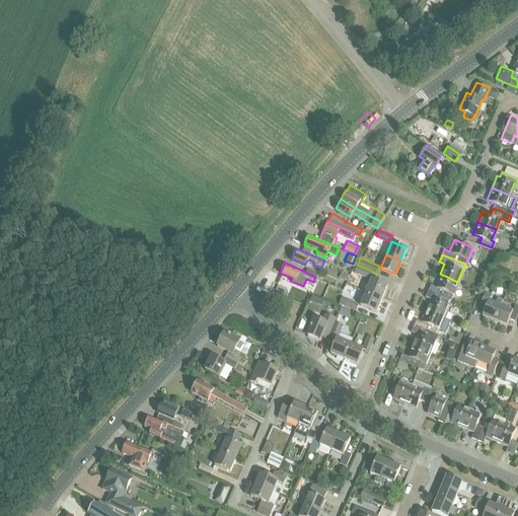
[(371,271),(357,265),(354,271),(368,277),(371,271)]
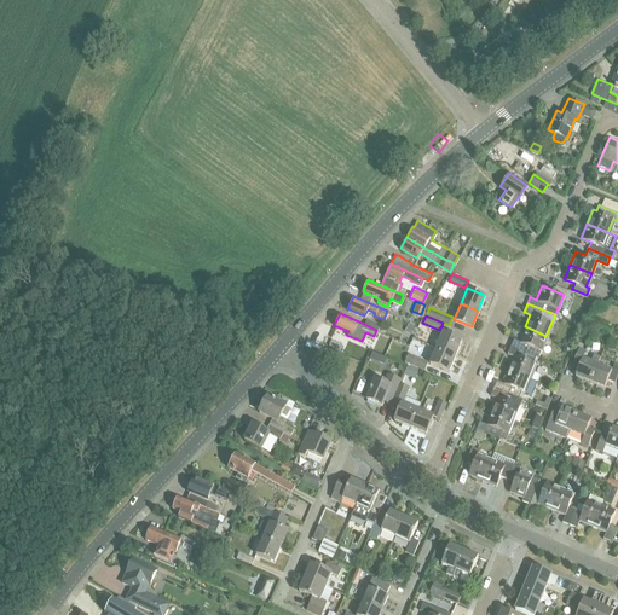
[(575,315),(572,321),(581,325),(583,319),(575,315)]
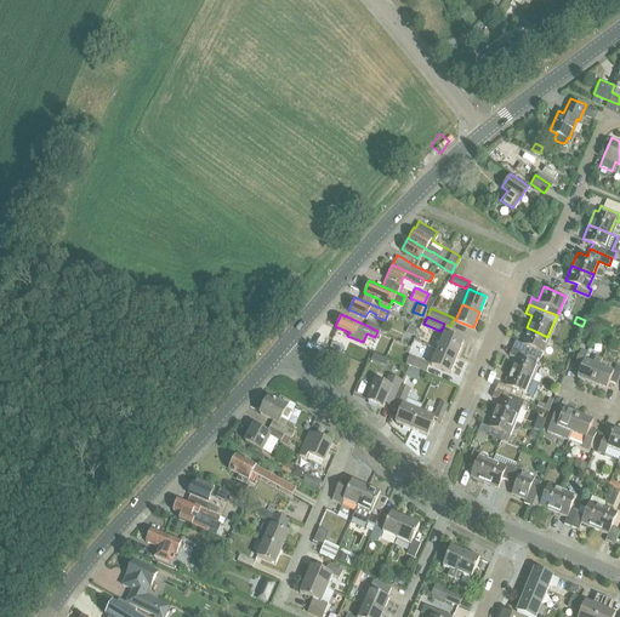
[(368,318),(365,325),(377,331),(381,324),(368,318)]
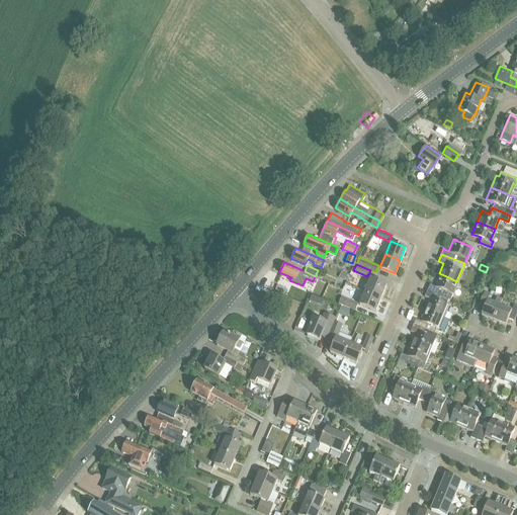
[(341,270),(339,275),(345,279),(348,273),(341,270)]
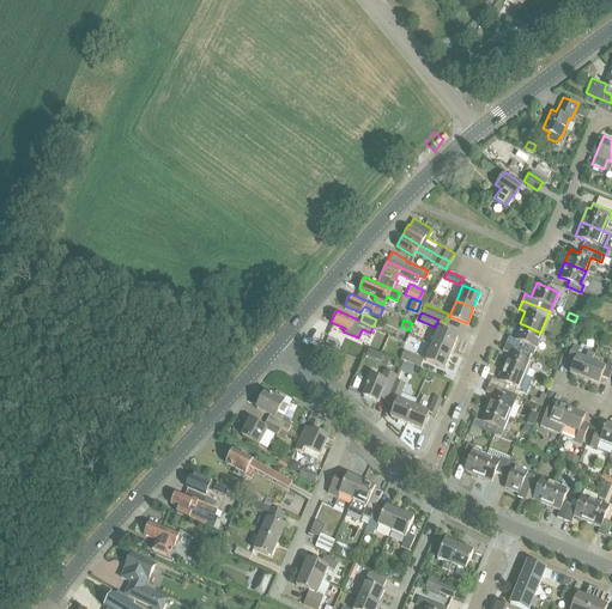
[(504,341),(531,352),(532,353),(540,333),(526,326),(520,323),(514,338),(508,334),(504,341)]
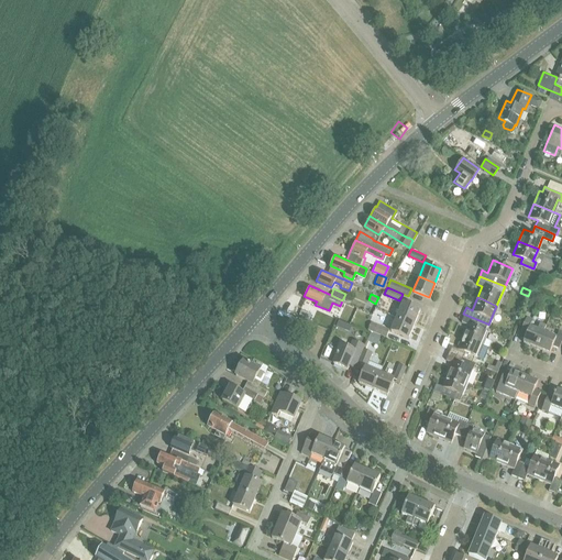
[(403,302),(396,315),(414,322),(419,308),(403,302)]
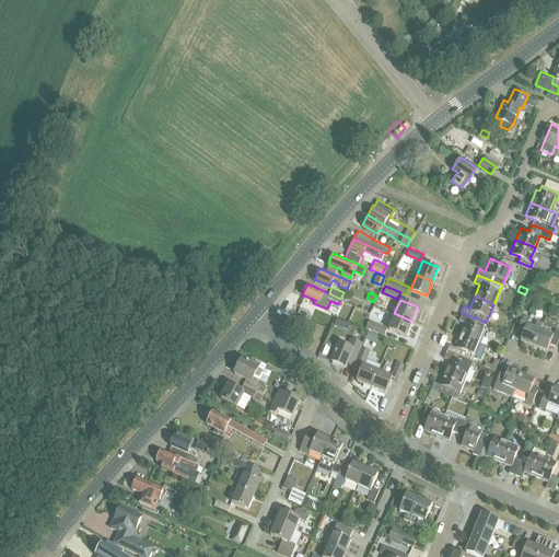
[(299,308),(297,312),(307,316),(310,311),(299,308)]
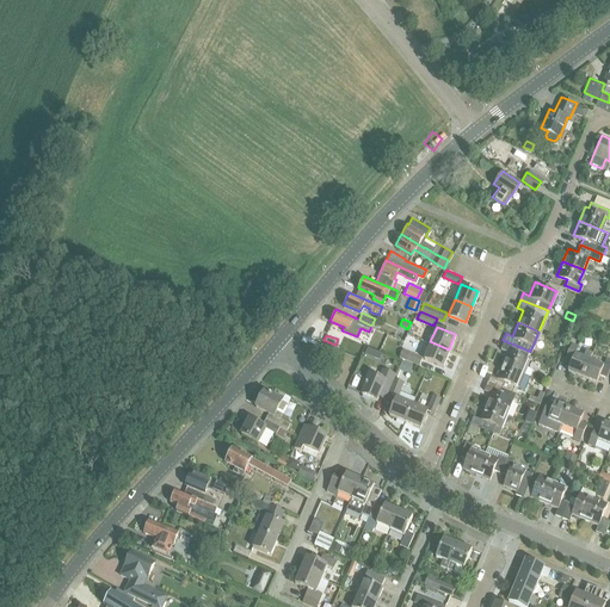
[(538,345),(547,348),(550,340),(542,336),(538,345)]
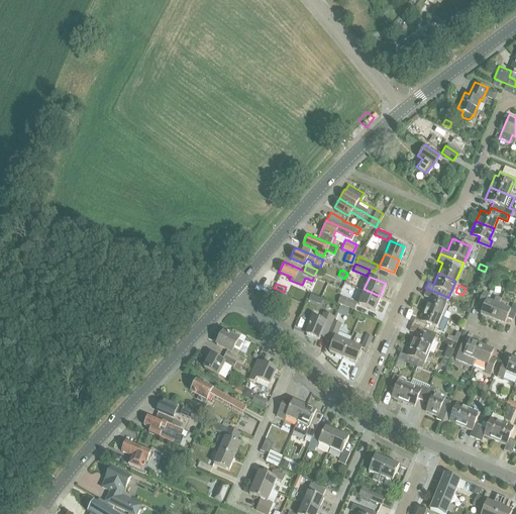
[(447,297),(425,288),(423,295),(428,297),(423,307),(447,317),(450,311),(444,309),(446,303),(444,303),(447,297)]
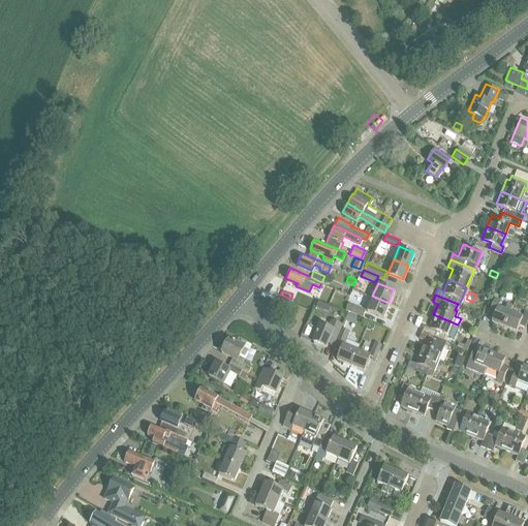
[(389,303),(372,296),(367,309),(382,316),(389,303)]
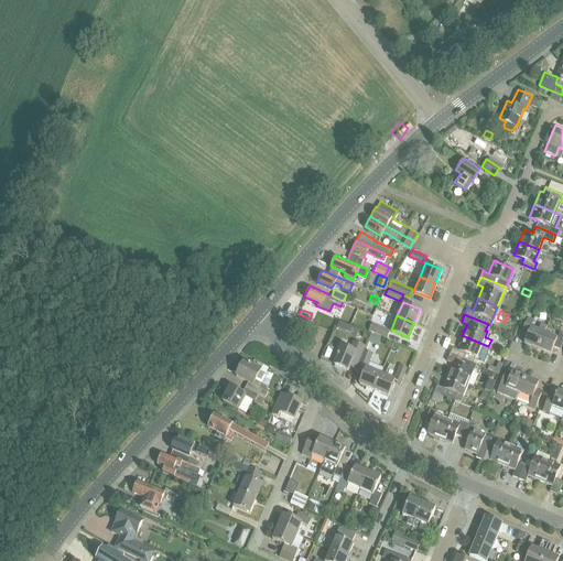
[(537,347),(543,332),(547,324),(540,322),(537,328),(530,325),(532,319),(527,316),(520,332),(527,334),(523,342),(537,347)]
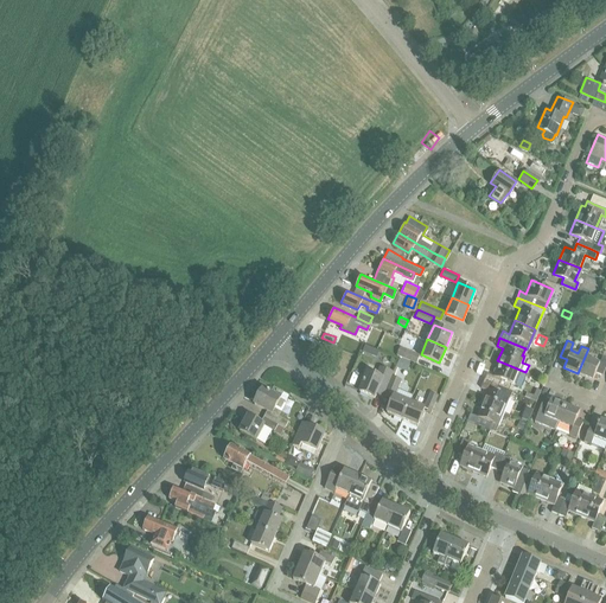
[(364,342),(362,348),(368,352),(371,345),(364,342)]
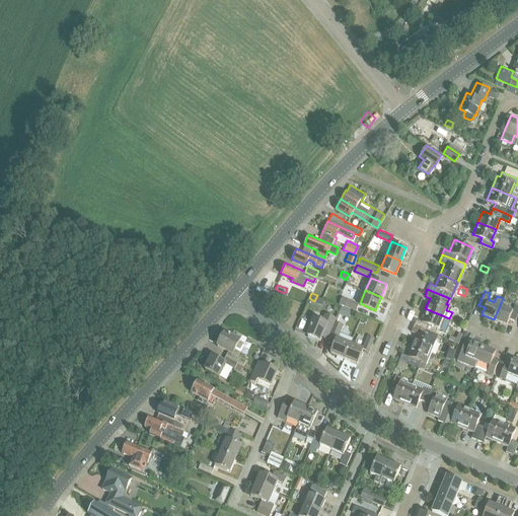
[(358,302),(347,298),(341,295),(338,302),(344,304),(355,309),(358,302)]
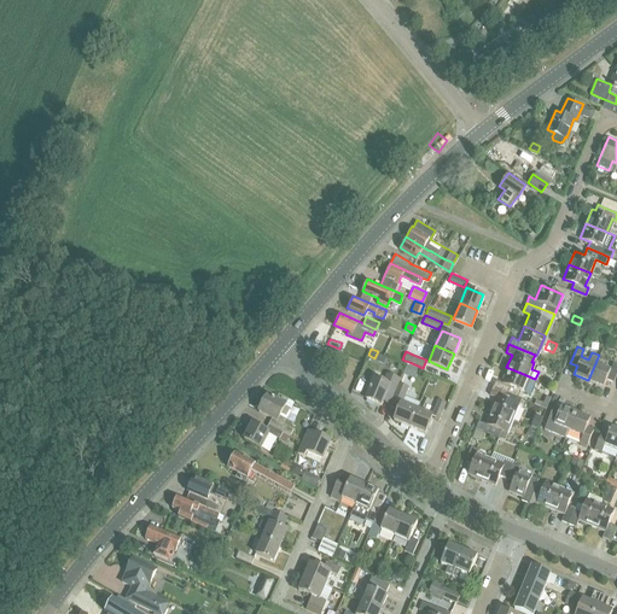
[(610,368),(595,363),(588,380),(603,386),(606,378),(612,380),(616,369),(616,362),(612,361),(610,368)]
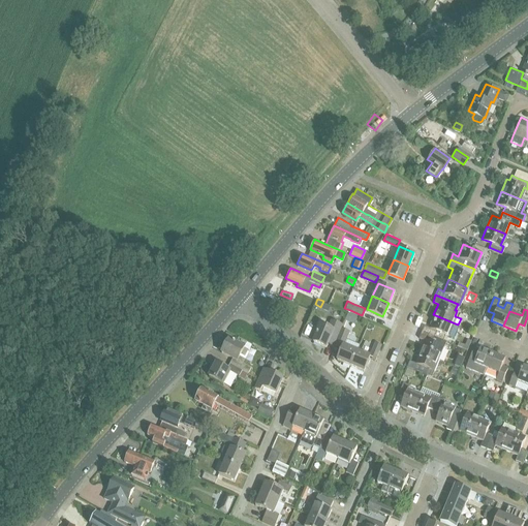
[(347,310),(344,317),(353,321),(356,314),(347,310)]
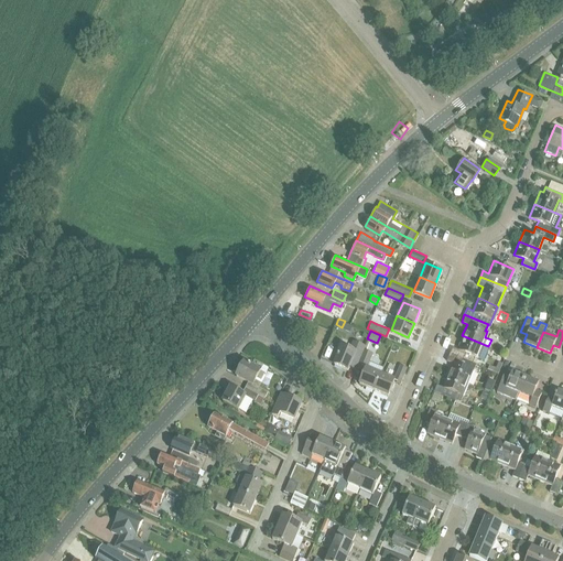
[(452,345),(450,352),(472,362),(474,355),(477,356),(482,344),(488,347),(488,346),(462,335),(457,347),(452,345)]
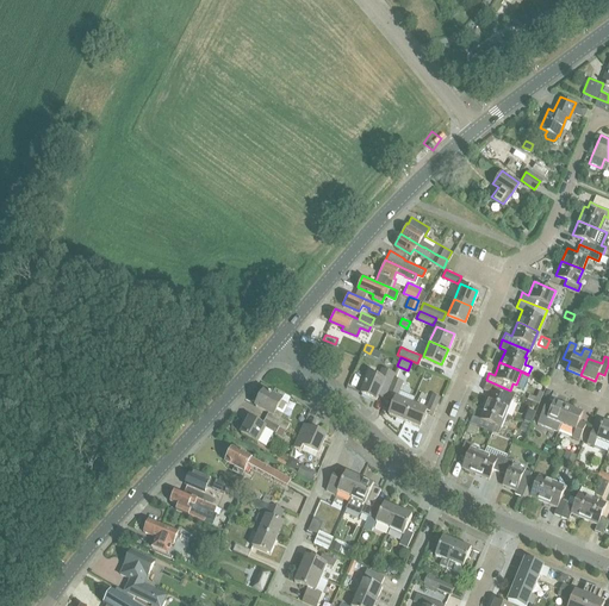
[(368,373),(360,392),(376,398),(377,394),(380,386),(387,389),(393,376),(395,373),(392,372),(381,367),(377,375),(368,373)]
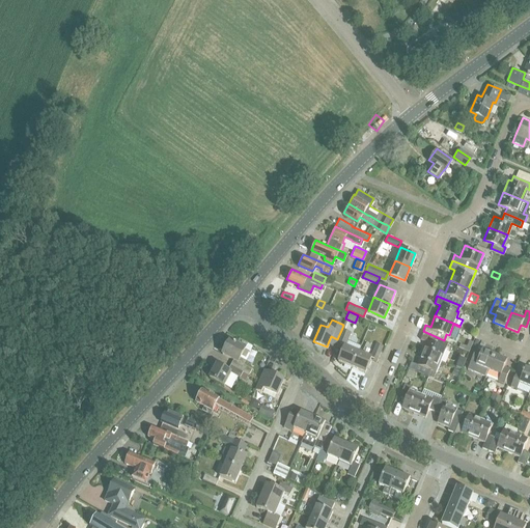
[(350,331),(342,328),(337,339),(345,342),(350,331)]
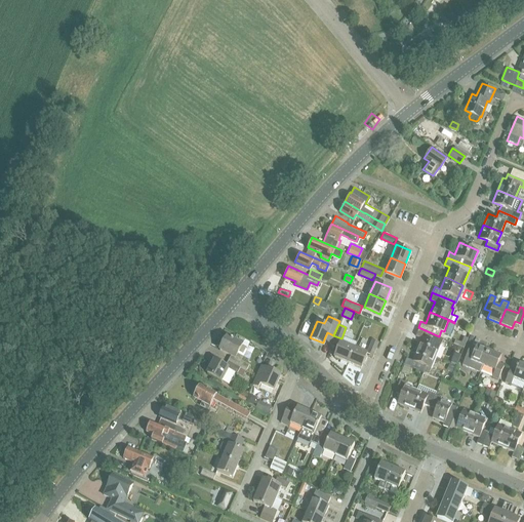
[(439,336),(418,327),(415,334),(419,336),(415,347),(434,355),(441,337),(439,336)]
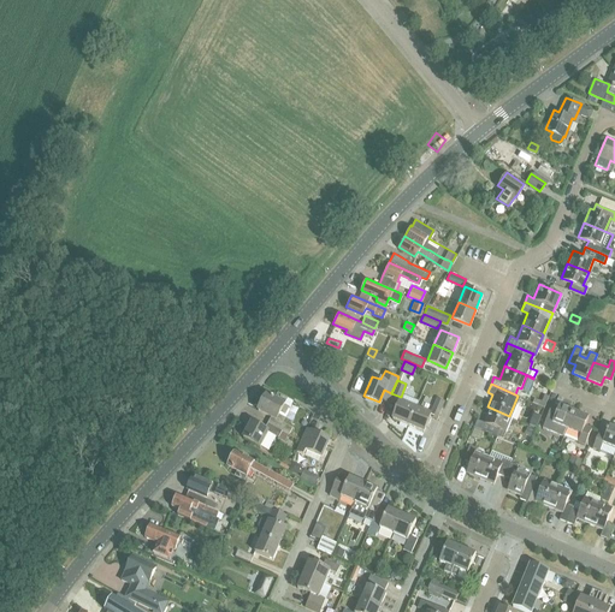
[(266,392),(258,408),(271,415),(267,421),(282,428),(284,431),(289,432),(293,426),(283,421),(285,416),(283,415),(289,404),(290,403),(284,399),(283,402),(266,392)]
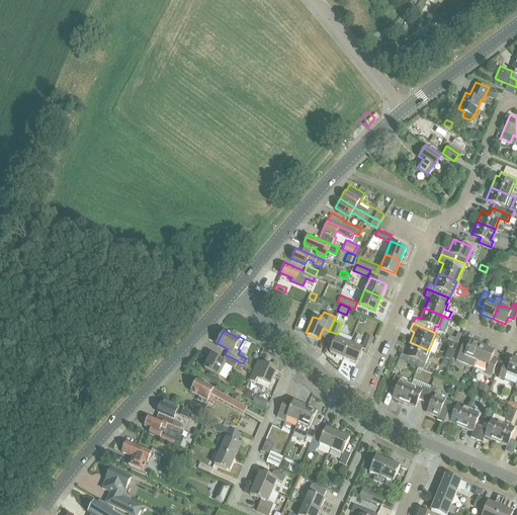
[(448,333),(446,338),(456,342),(460,332),(456,330),(454,335),(448,333)]
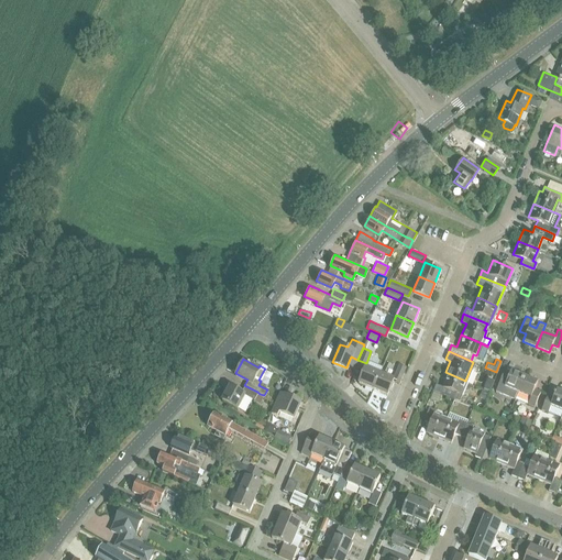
[(378,371),(372,387),(386,394),(392,380),(398,382),(405,365),(398,363),(393,377),(378,371)]
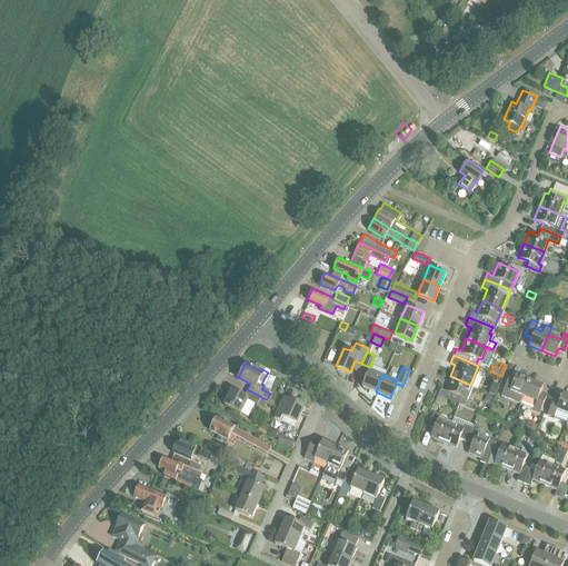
[(376,391),(382,375),(368,369),(361,386),(376,391)]
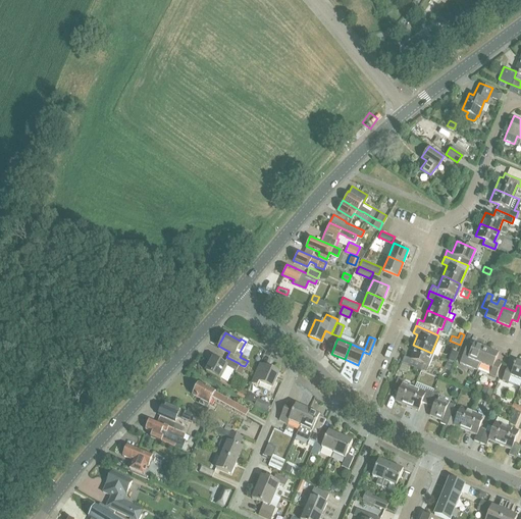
[(476,368),(485,347),(474,342),(473,343),(467,341),(464,347),(459,360),(465,363),(476,368)]
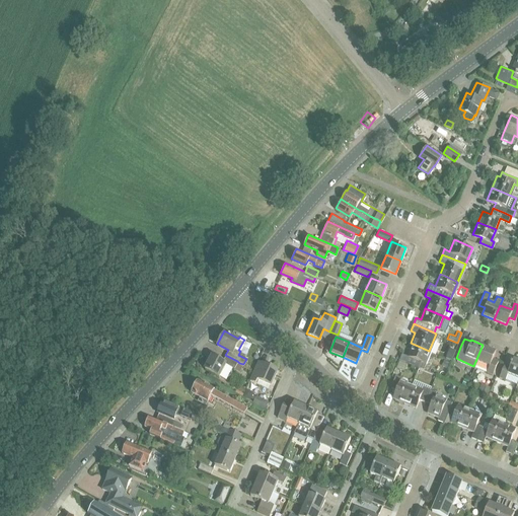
[(429,351),(411,343),(405,355),(401,353),(398,359),(405,362),(411,364),(420,367),(423,362),(425,363),(429,351)]
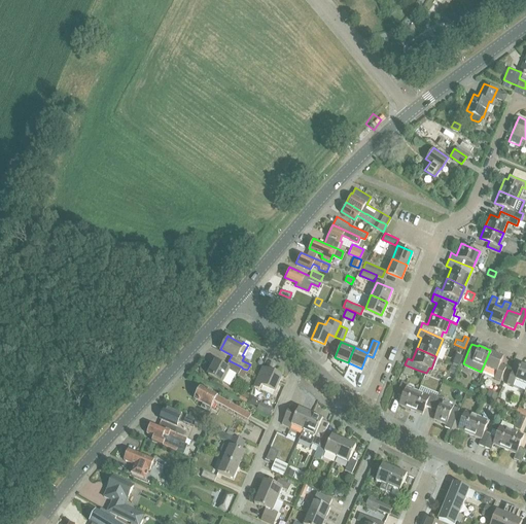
[(502,355),(490,350),(481,372),(499,380),(505,364),(499,362),(502,355)]
